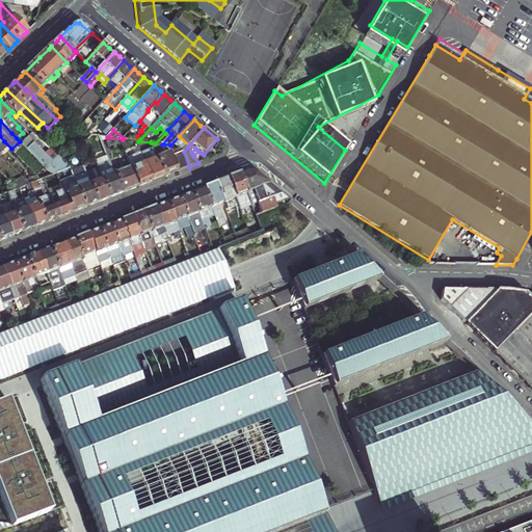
[(53,175),(57,174),(70,168),(67,164),(58,157),(53,161),(34,142),(32,144),(30,142),(25,147),(53,175)]
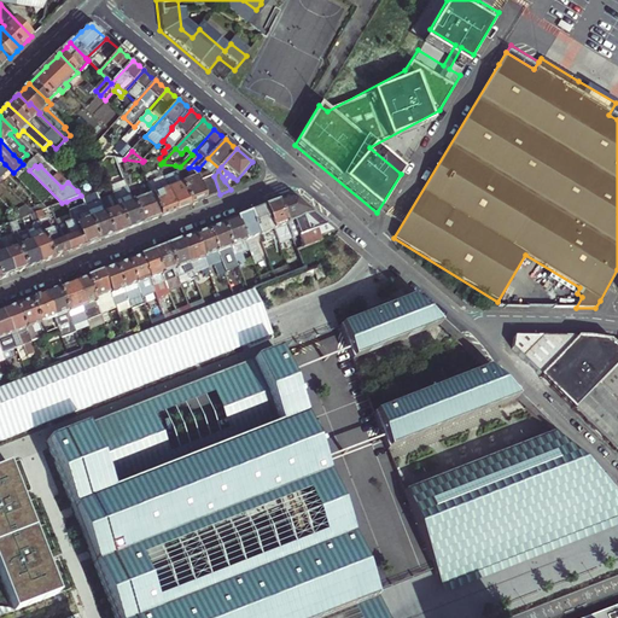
[(200,202),(210,198),(203,180),(199,181),(197,179),(200,176),(198,169),(197,168),(188,168),(180,167),(175,165),(178,173),(187,173),(191,181),(182,184),(191,205),(200,202)]
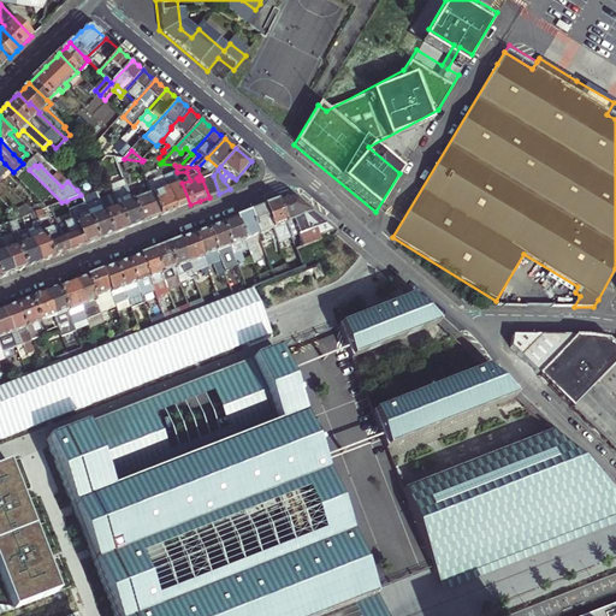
[(176,211),(164,178),(160,169),(155,171),(158,178),(148,183),(152,194),(161,217),(169,213),(176,211)]
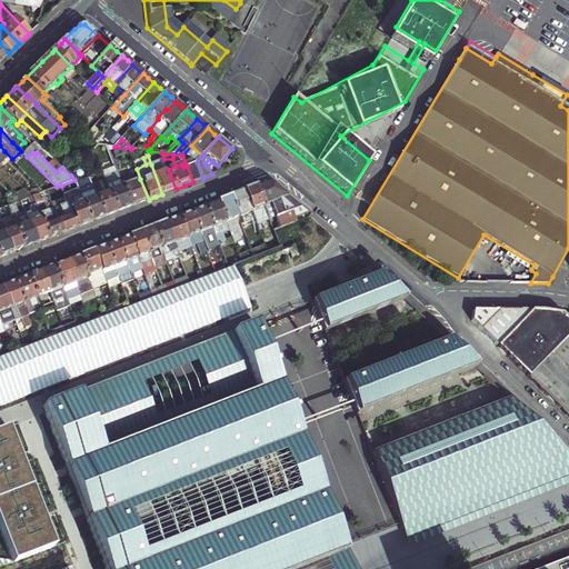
[(176,189),(168,169),(165,160),(151,165),(162,195),(170,191),(176,189)]
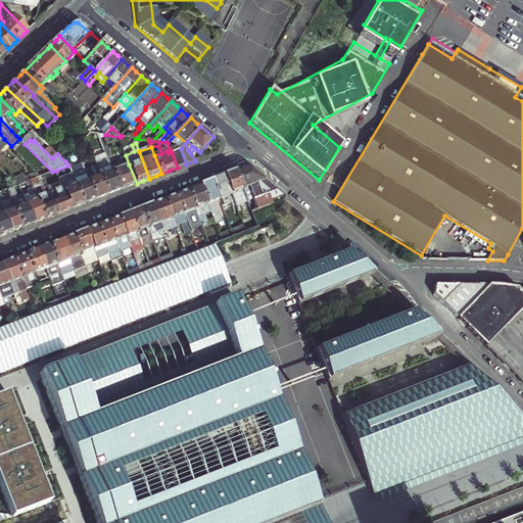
[(181,149),(172,152),(178,168),(186,164),(181,149)]
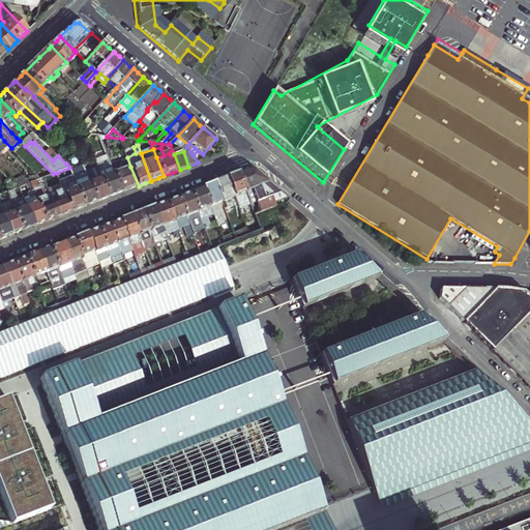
[(95,159),(98,168),(110,198),(116,195),(121,193),(114,174),(107,155),(95,159)]
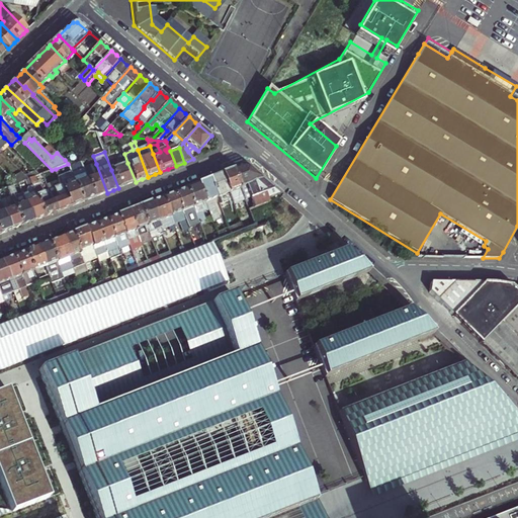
[(130,184),(136,182),(127,163),(111,170),(118,188),(130,184)]
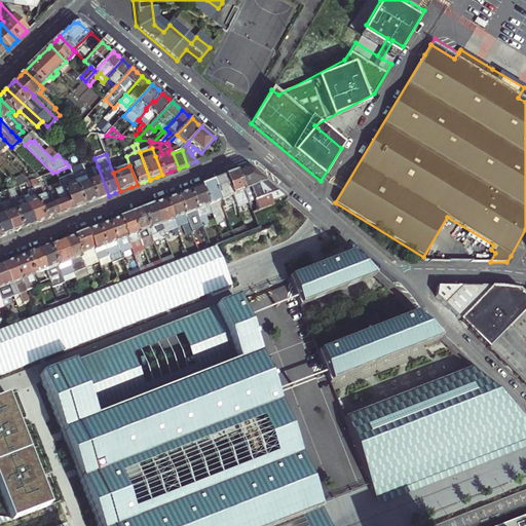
[(109,196),(98,166),(85,172),(96,201),(103,198),(109,196)]
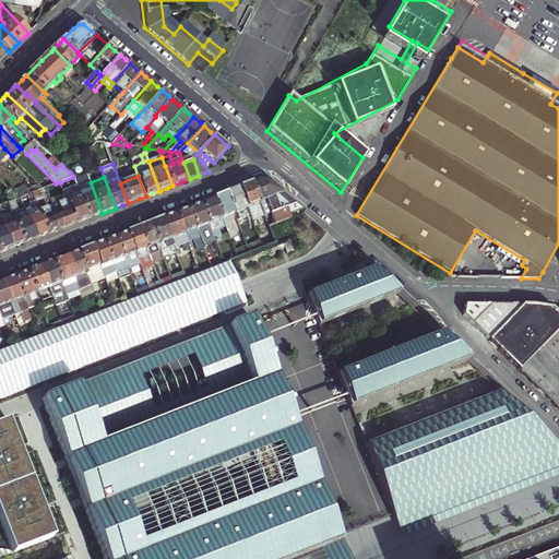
[(102,214),(91,182),(90,180),(76,185),(76,186),(82,198),(91,218),(96,216),(102,214)]
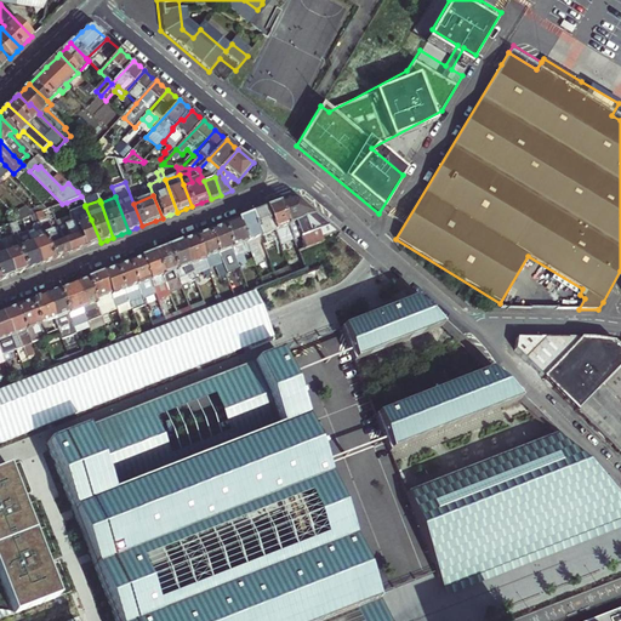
[(280,204),(289,226),(296,223),(302,240),(309,238),(308,235),(329,228),(297,201),(294,200),(291,200),(289,200),(280,204)]
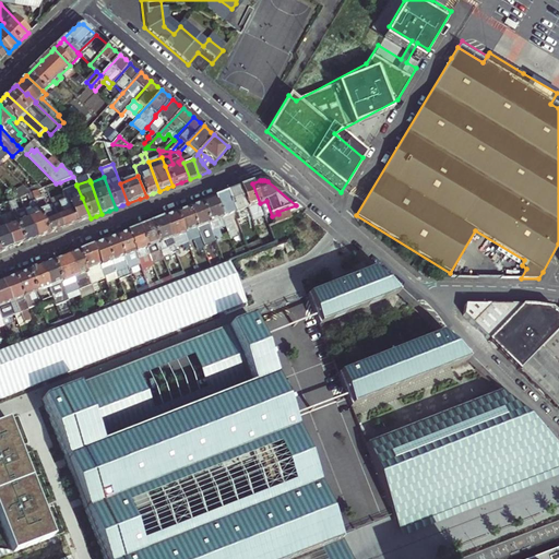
[(239,189),(253,224),(261,221),(263,226),(268,224),(260,203),(252,183),(249,185),(239,189)]
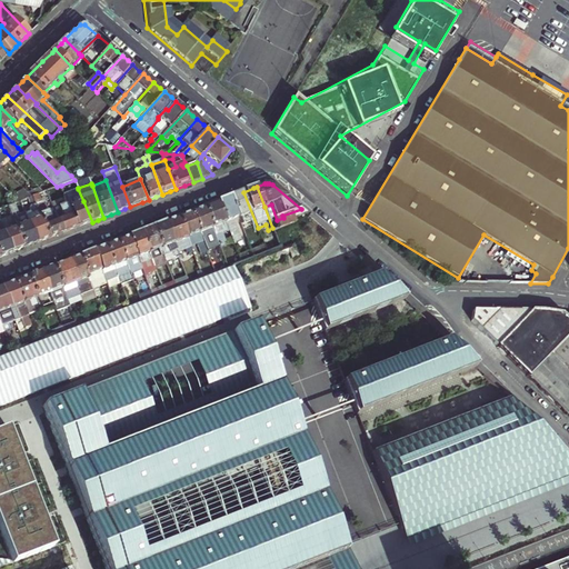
[(86,225),(92,222),(83,201),(78,189),(65,193),(66,198),(78,228),(86,225)]
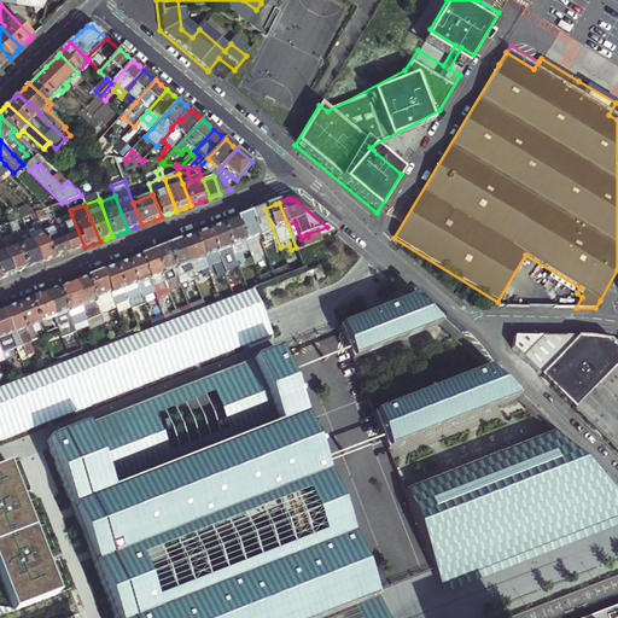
[(266,254),(280,248),(264,209),(258,211),(251,214),(264,250),(266,254)]
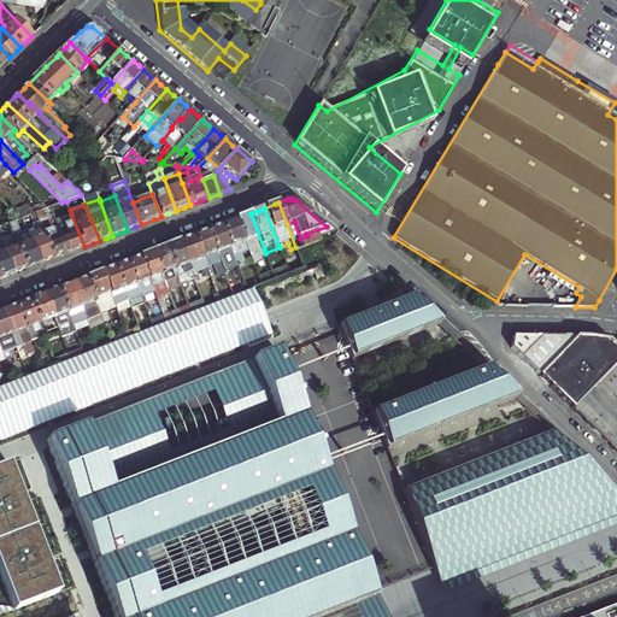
[(58,242),(54,233),(51,223),(46,225),(46,218),(42,210),(35,213),(53,259),(63,256),(69,253),(64,240),(58,242)]
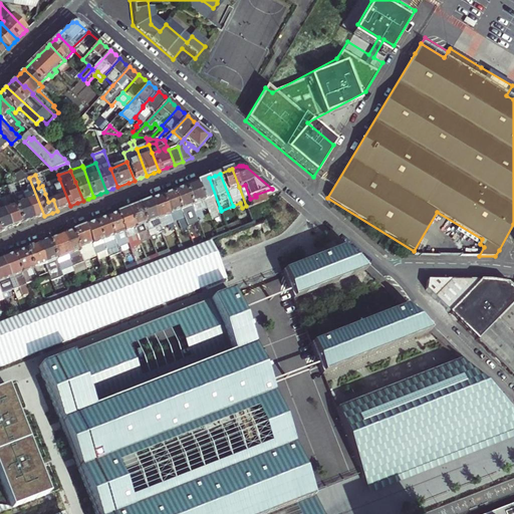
[(44,216),(29,178),(28,178),(25,179),(28,187),(27,187),(26,190),(27,194),(23,195),(25,201),(27,200),(31,210),(29,211),(33,220),(40,218),(44,216)]
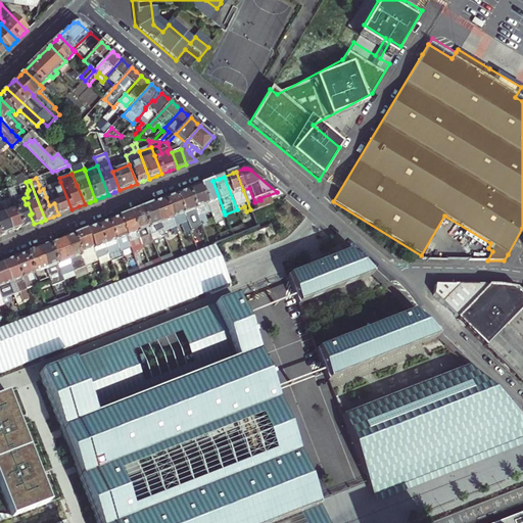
[(220,214),(224,211),(212,181),(206,183),(200,186),(210,212),(217,229),(221,227),(219,223),(223,221),(220,214)]
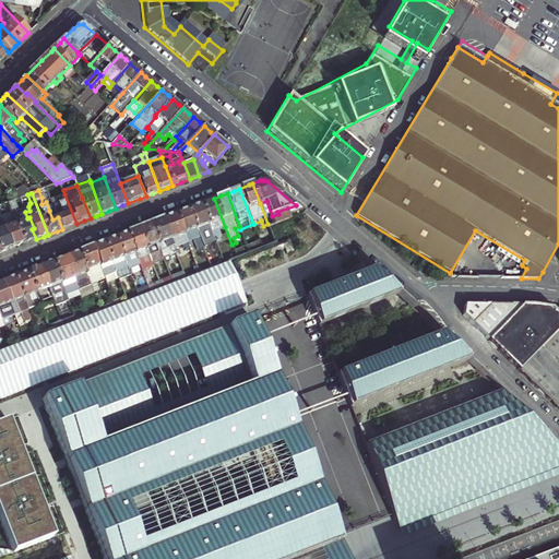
[(76,224),(64,194),(57,198),(59,206),(55,209),(58,217),(62,229),(70,227),(76,224)]
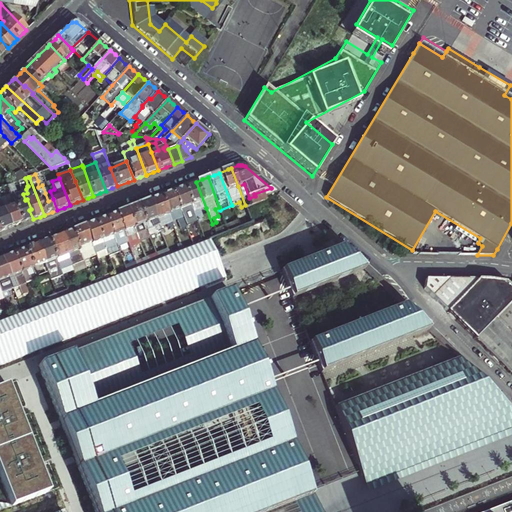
[(184,187),(193,211),(197,221),(199,224),(202,233),(206,231),(201,219),(203,218),(200,210),(206,208),(196,182),(192,183),(184,187)]
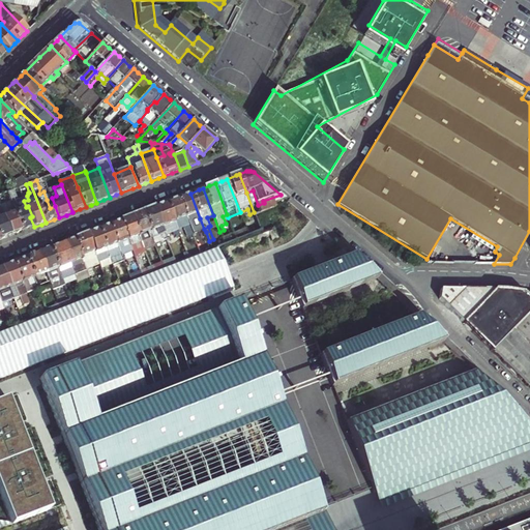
[(28,206),(26,207),(19,210),(19,204),(13,189),(7,192),(10,200),(23,232),(30,229),(34,227),(30,217),(32,216),(28,206)]
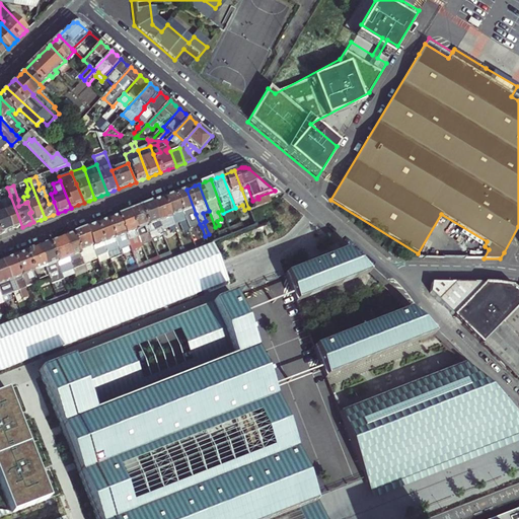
[(175,194),(188,226),(193,224),(190,216),(196,214),(187,190),(183,191),(175,194)]
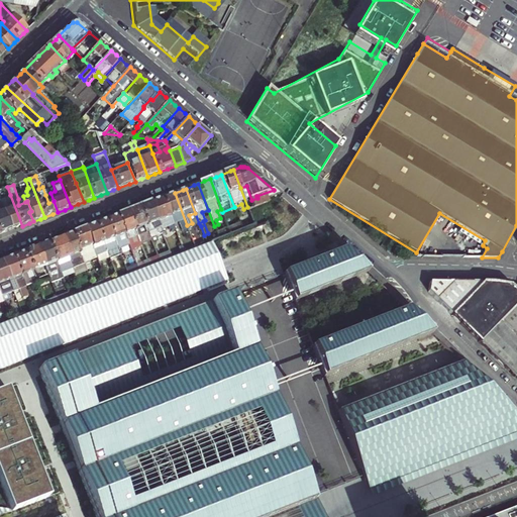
[(191,235),(187,225),(175,193),(169,195),(163,198),(173,224),(181,220),(183,223),(179,224),(184,237),(191,235)]
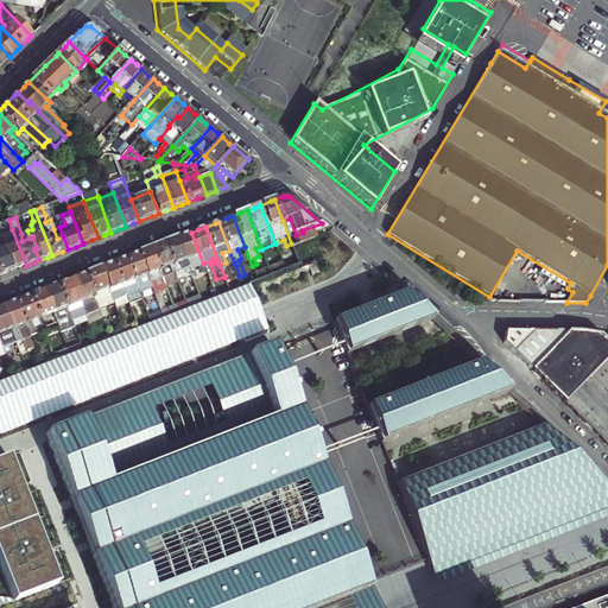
[(4,247),(1,248),(6,259),(8,258),(13,271),(23,267),(26,266),(12,229),(5,232),(7,240),(11,242),(12,245),(4,247)]
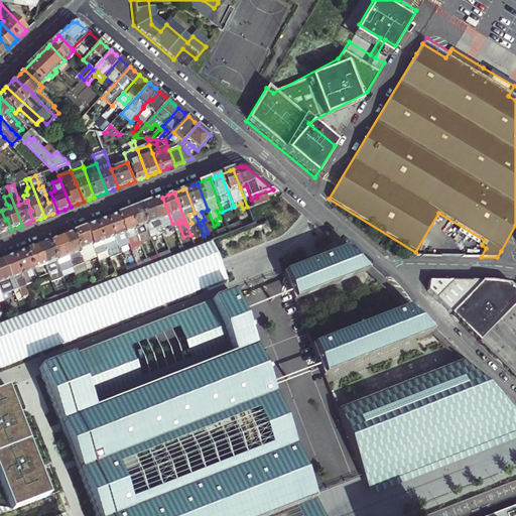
[(150,202),(160,230),(169,226),(171,231),(174,230),(172,224),(162,198),(157,200),(150,202)]
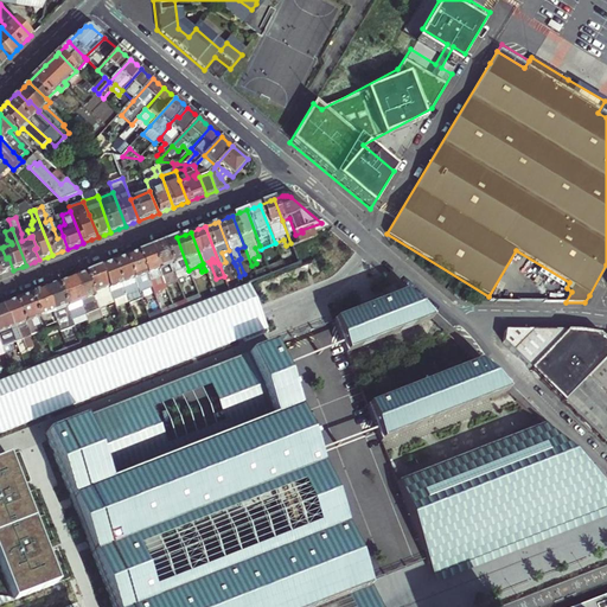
[(163,243),(177,280),(191,275),(189,270),(177,237),(171,240),(163,243)]
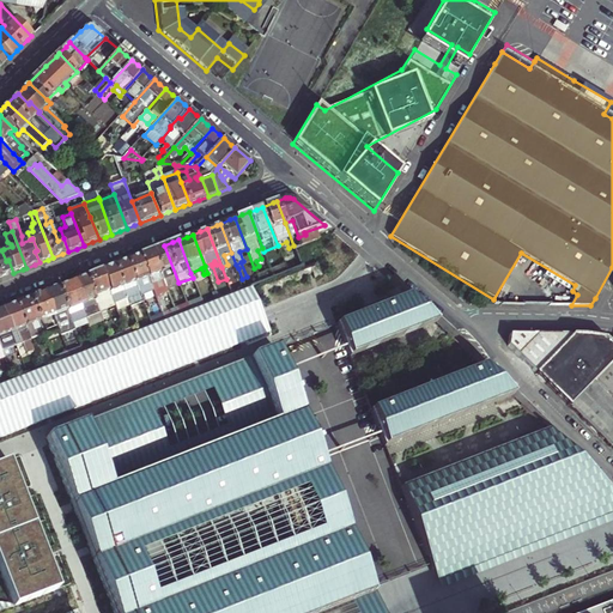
[(151,250),(163,281),(173,278),(176,284),(178,283),(164,246),(162,247),(151,250)]
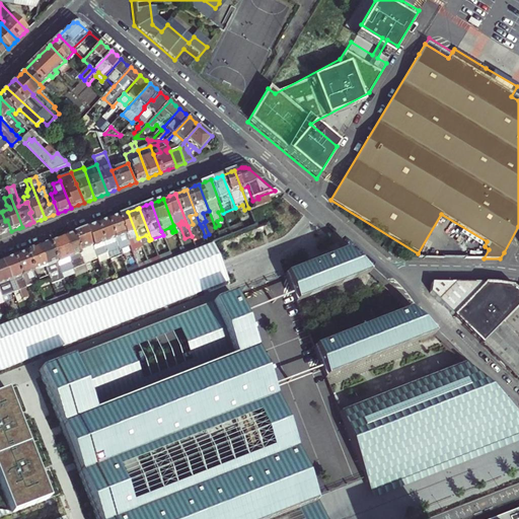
[(0,235),(8,232),(11,231),(7,220),(5,221),(1,212),(0,212),(0,235)]
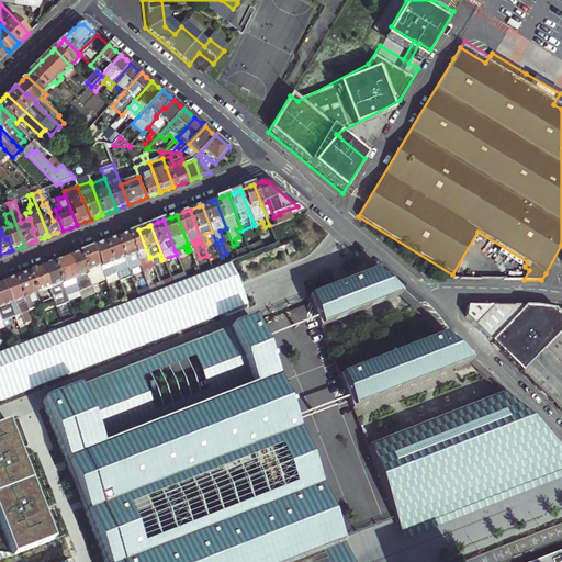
[(153,265),(149,258),(138,229),(134,232),(127,234),(138,262),(147,259),(149,266),(153,265)]
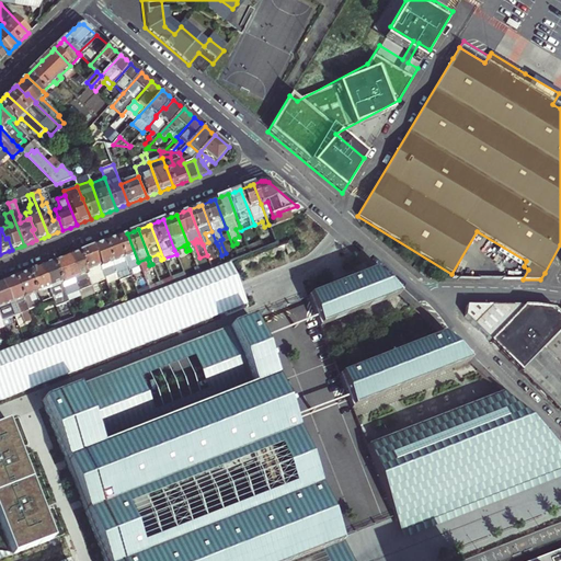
[(139,265),(138,262),(127,233),(124,235),(115,239),(127,270),(139,265)]
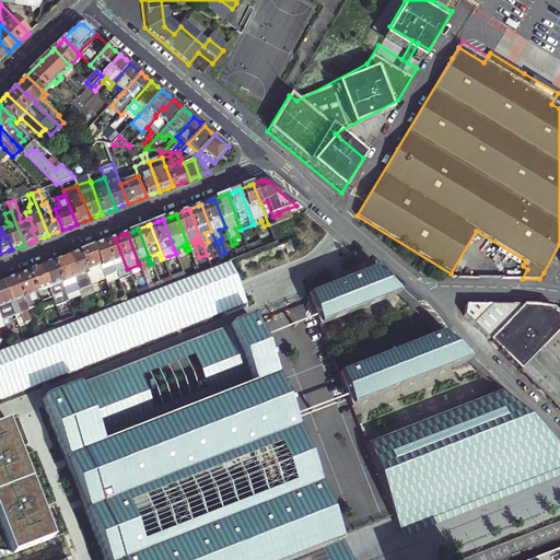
[(131,280),(127,269),(115,238),(112,240),(104,243),(118,280),(119,281),(128,278),(129,281),(131,280)]
